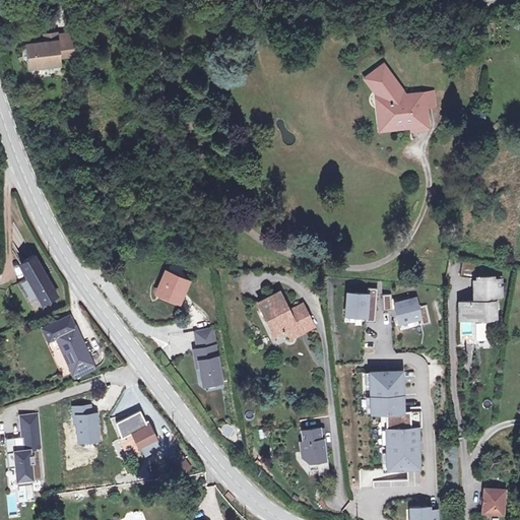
[(24,47),(27,70),(58,66),(57,59),(72,56),(69,35),(52,37),(53,43),(24,47)]
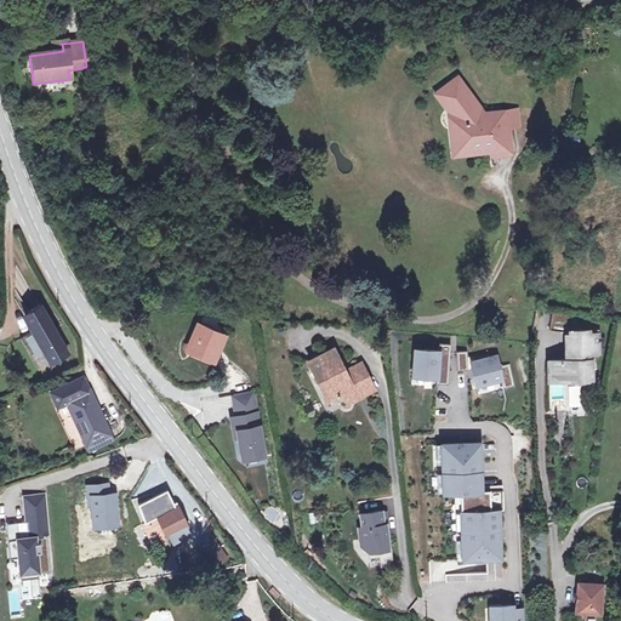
[(503,127),(501,114),(501,112),(480,115),(479,112),(456,79),(436,91),(451,114),(462,108),(466,114),(466,121),(451,124),(455,155),(486,151),(485,147),(489,147),(491,155),(511,153),(507,131),(503,131),(503,127)]
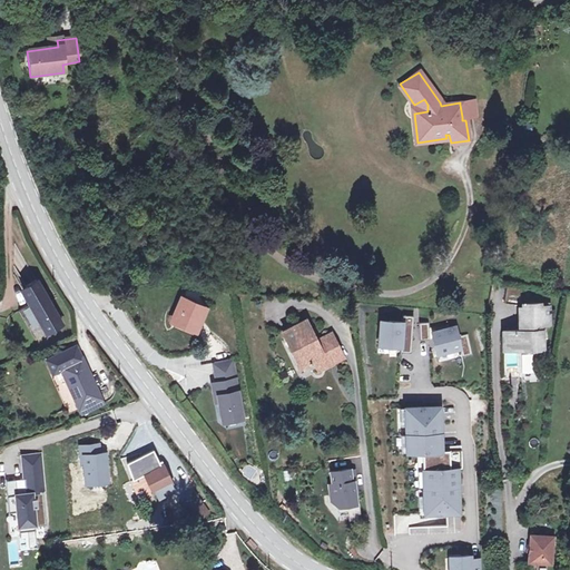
[(474,102),(460,105),(462,117),(475,116),(474,102)]
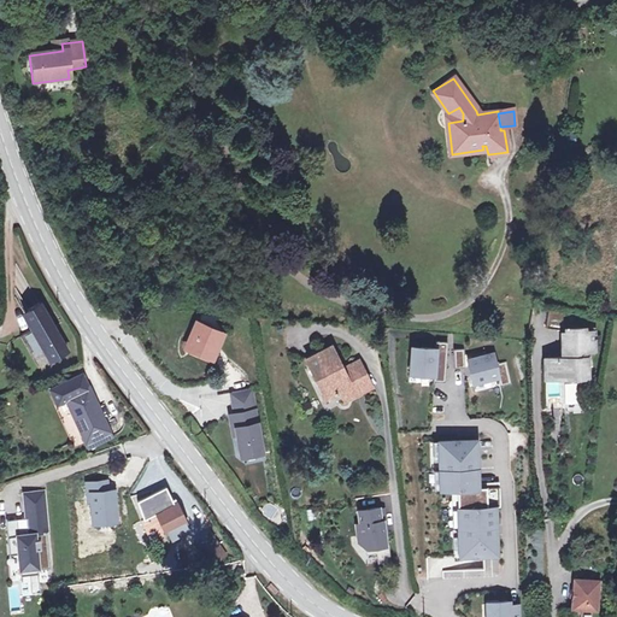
[(31,313),(27,317),(52,360),(69,351),(41,303),(29,310),(31,313)]
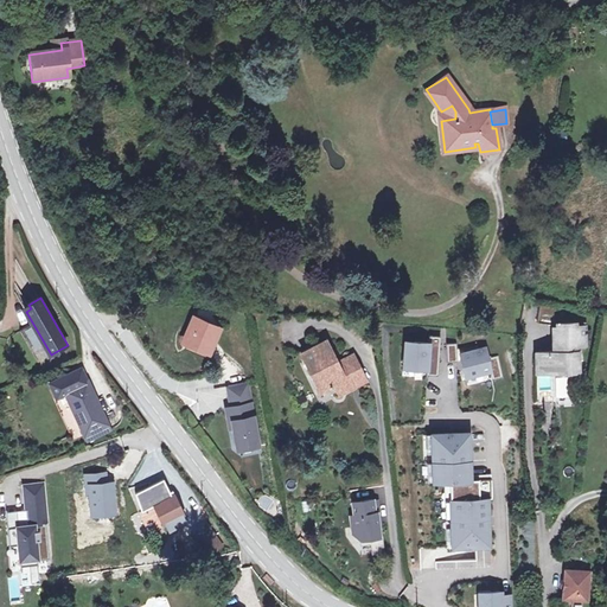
[(554,306),(537,304),(535,320),(551,321),(554,306)]
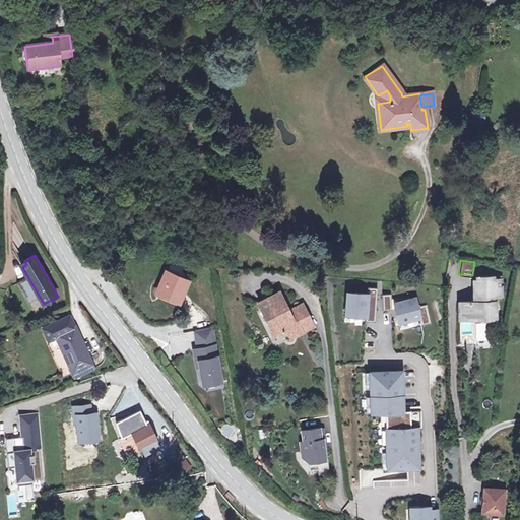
[(169,274),(159,291),(179,301),(187,282),(169,274)]
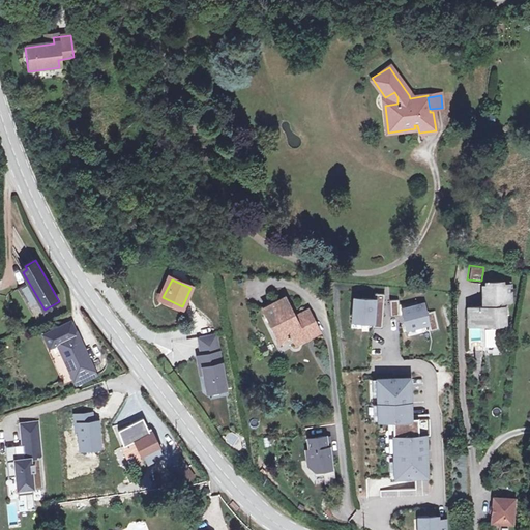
[(500,286),(500,283),(483,283),(484,286),(480,286),(481,307),(466,307),(466,324),(481,324),(482,324),(482,318),(493,318),(493,324),(503,324),(502,307),(501,307),(501,301),(508,301),(508,286),(500,286)]
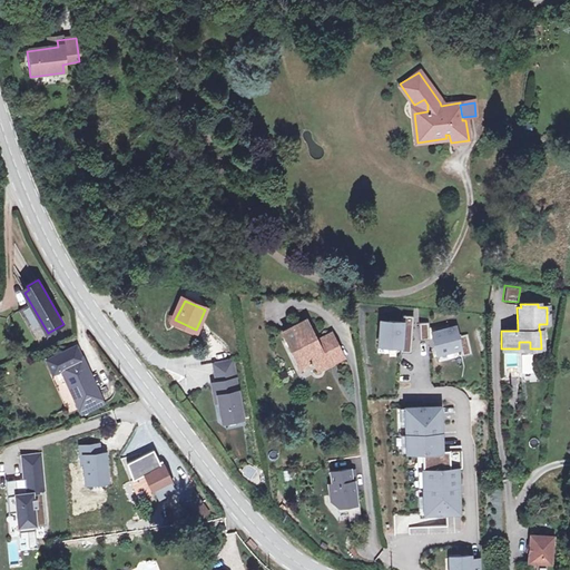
[(404,315),(403,322),(381,320),(380,344),(402,346),(401,352),(412,353),(415,315),(404,315)]
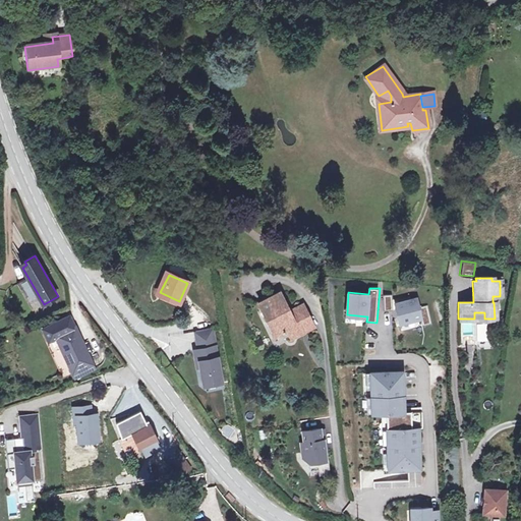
[(277,335),(290,329),(298,325),(296,322),(310,315),(304,303),(287,311),(284,302),(287,301),(281,290),(261,300),(277,335)]
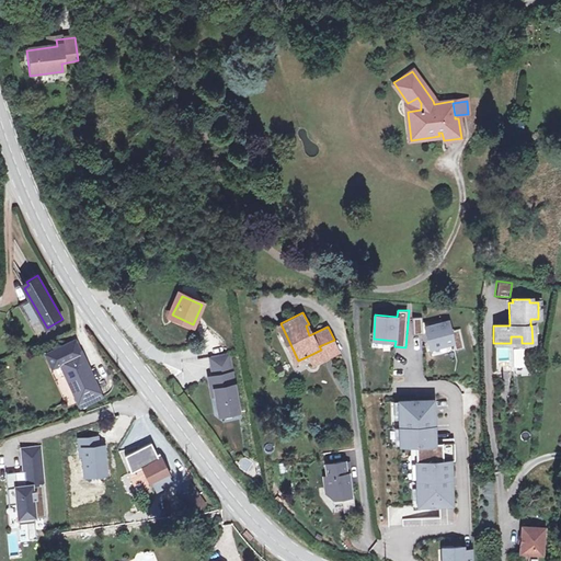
[(423,317),(414,317),(414,334),(424,334),(423,317)]
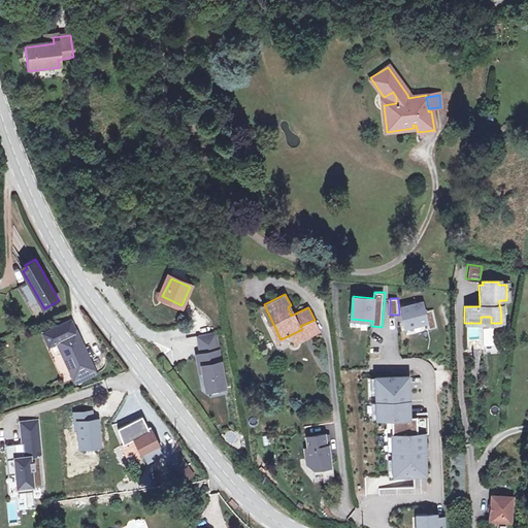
[(423,302),(401,307),(405,328),(427,323),(429,331),(438,329),(434,309),(425,311),(423,302)]
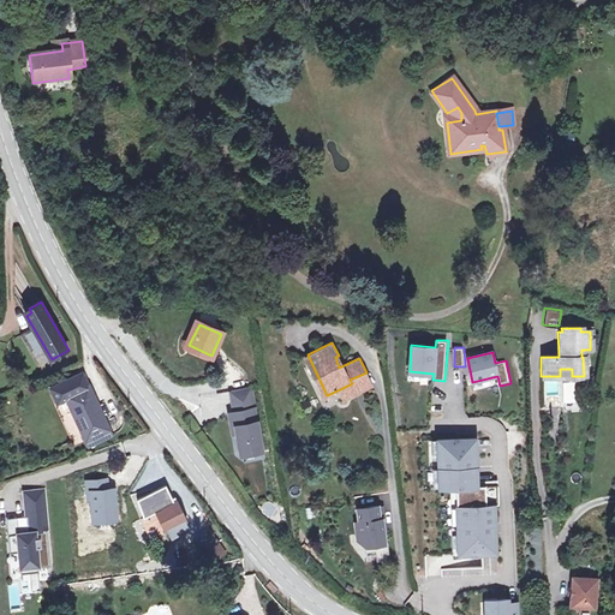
[(559,376),(560,381),(573,381),(572,376),(572,369),(560,369),(560,376),(559,376)]
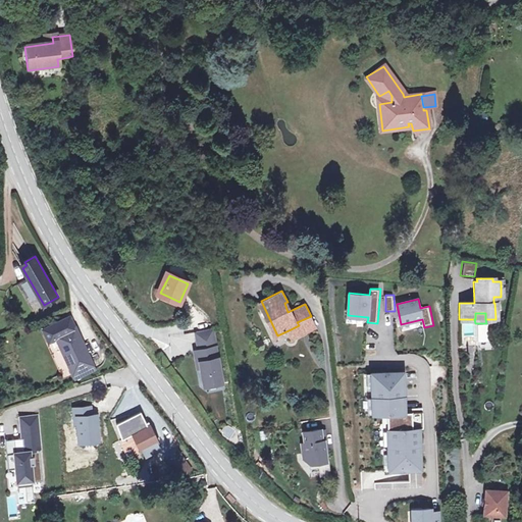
[(299,325),(303,333),(316,326),(311,316),(297,322),(299,325)]
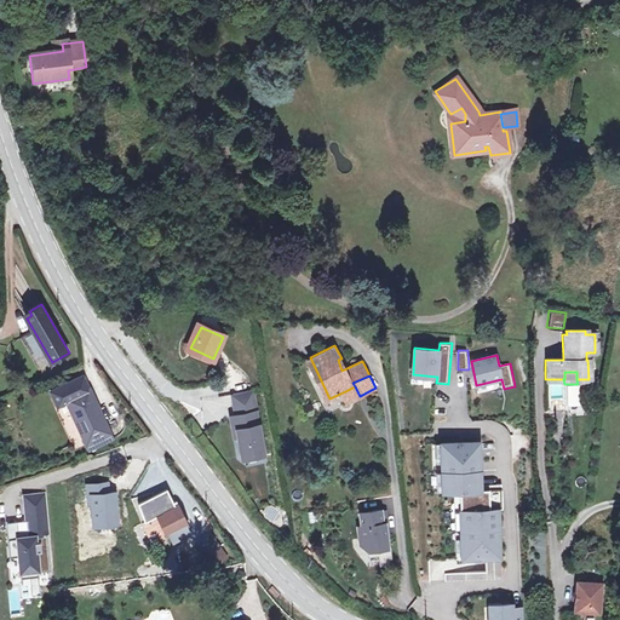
[(91,389),(86,377),(53,391),(61,406),(70,402),(90,445),(113,435),(92,389),(91,389)]
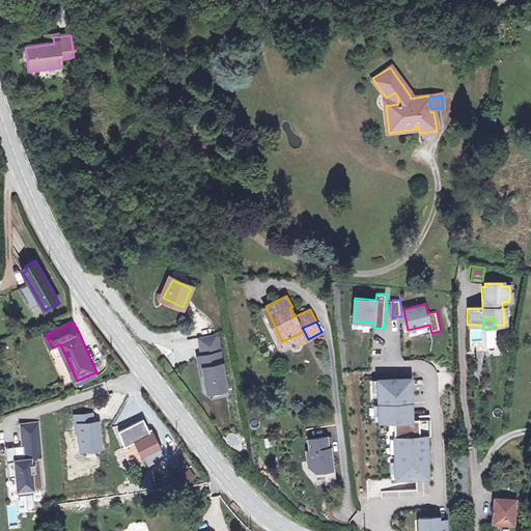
[(308,339),(304,331),(296,335),(300,343),(308,339)]
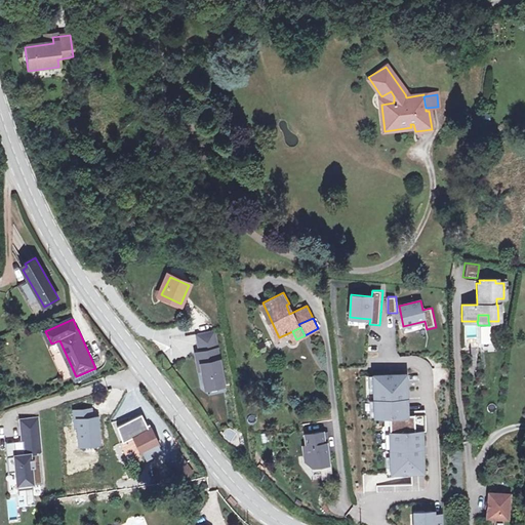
[(214,332),(198,334),(200,345),(215,341),(214,332)]
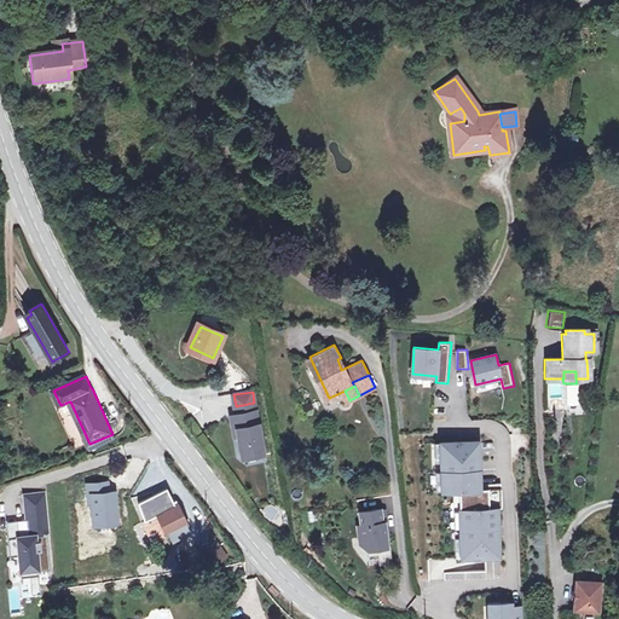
[(254,403),(236,406),(237,416),(238,422),(232,423),(235,437),(238,435),(242,458),(262,455),(254,403)]
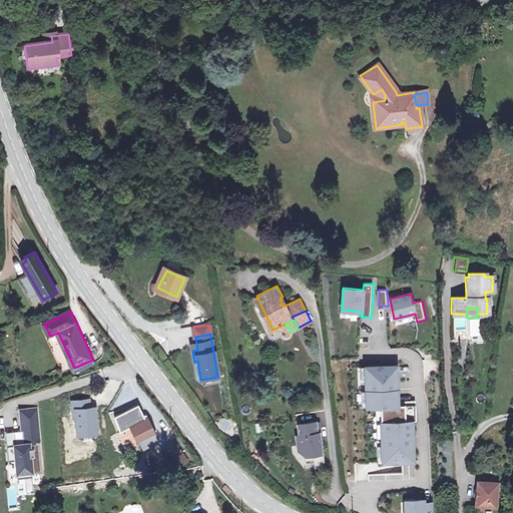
[(65,357),(59,359),(63,371),(69,369),(65,357)]
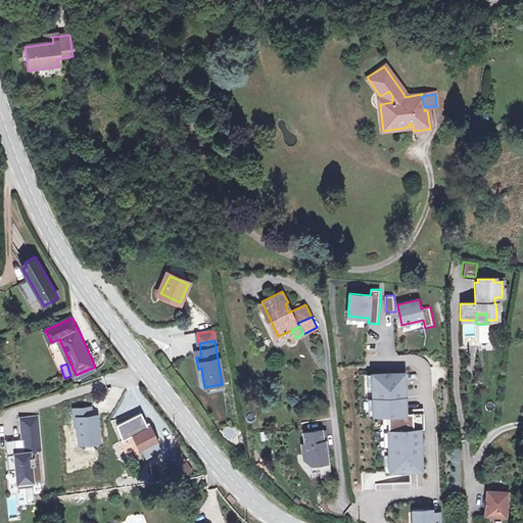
[(405,374),(373,375),(374,416),(388,416),(389,472),(422,471),(421,455),(406,455),(405,447),(421,447),(420,431),(424,431),(424,422),(421,422),(421,414),(406,414),(406,398),(389,399),(389,391),(405,391),(405,374)]
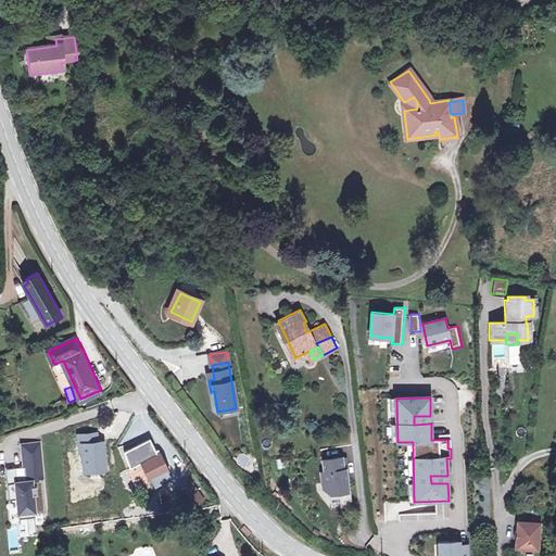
[(41,443),(24,445),(26,467),(27,481),(9,482),(10,500),(19,500),(20,519),(28,518),(36,518),(36,514),(47,513),(41,443)]
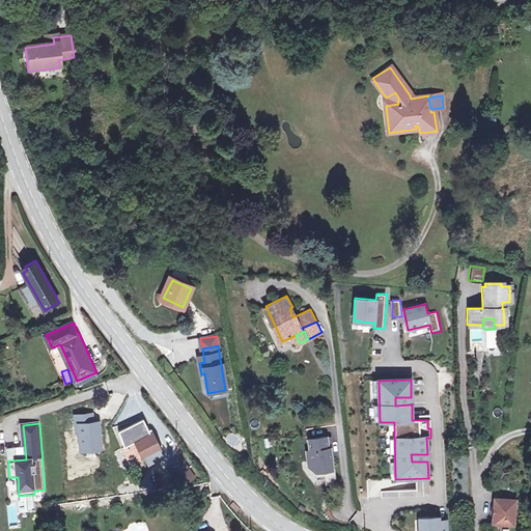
[(163,454),(151,434),(137,441),(147,462),(163,454)]
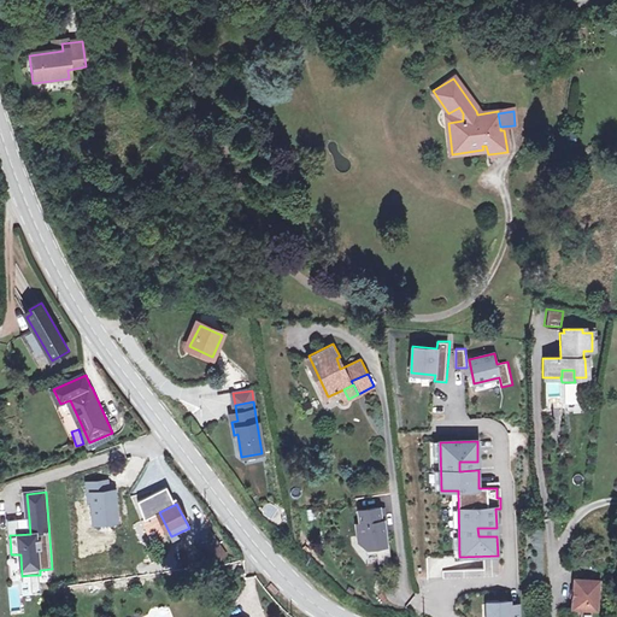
[(380,511),(359,513),(363,548),(366,551),(368,557),(376,556),(377,557),(378,565),(389,564),(388,548),(386,548),(383,524),(381,524),(380,511)]
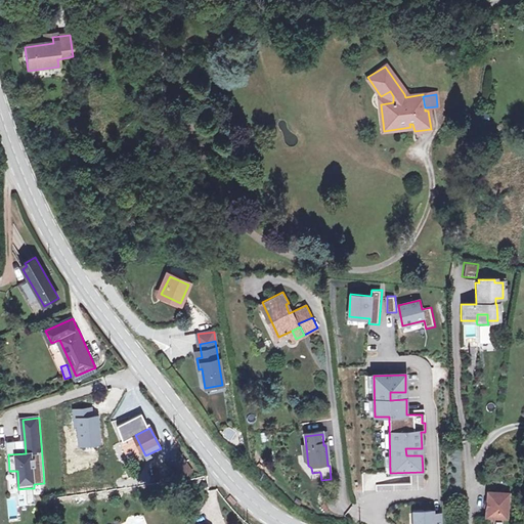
[(7,441),(8,454),(26,453),(25,440),(7,441)]
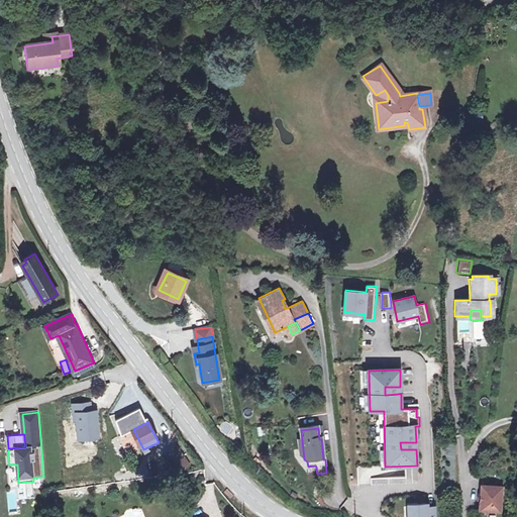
[(33,482),(26,482),(27,497),(34,496),(33,482)]
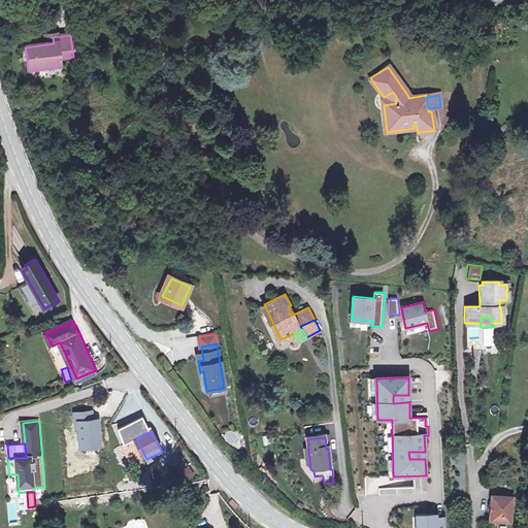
[(509,498),(488,496),(486,521),(506,523),(509,498)]
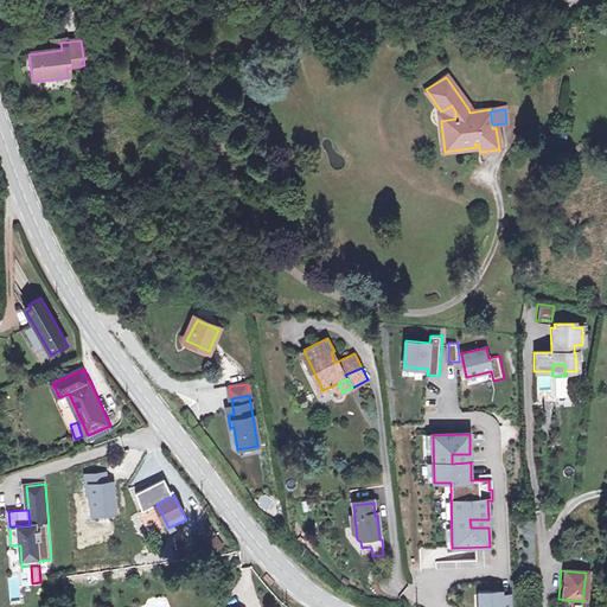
[(502,594),(479,594),(478,606),(510,606),(511,598),(502,598),(502,594)]
